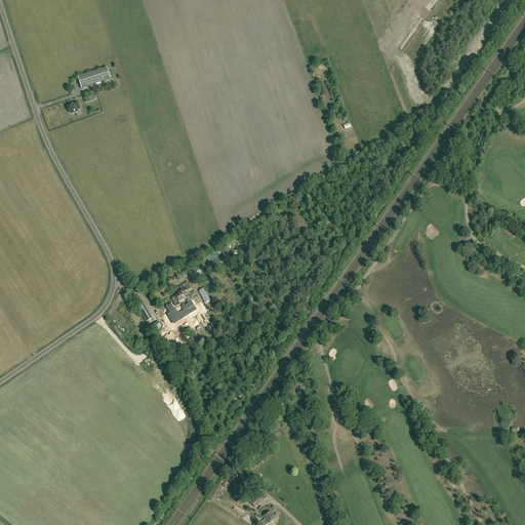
[(78,78),(79,83),(81,89),(111,80),(107,68),(78,78)]
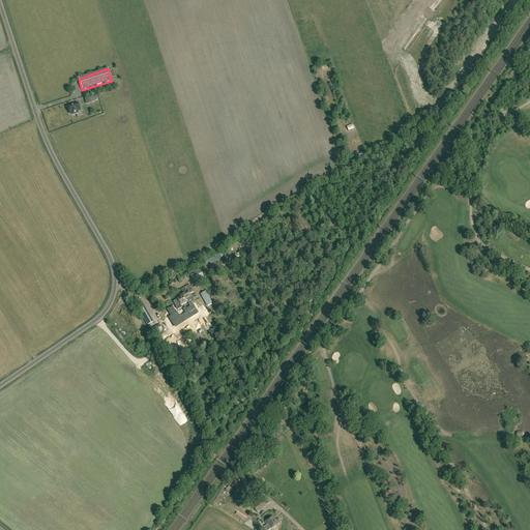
[(76,112),(78,112),(81,111),(78,104),(67,107),(70,114),(71,114),(72,115),(77,114),(76,112)]
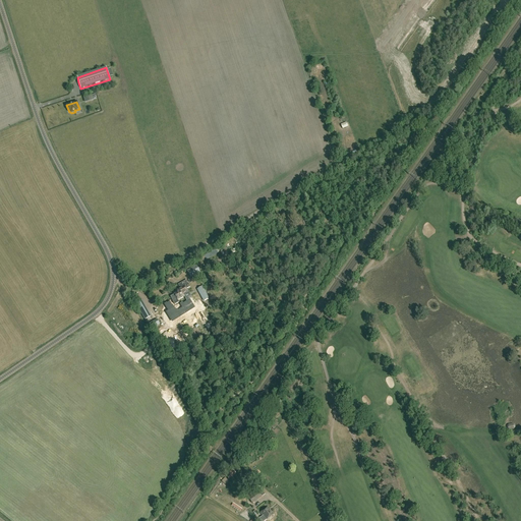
[(196,266),(187,272),(190,278),(200,272),(196,266)]
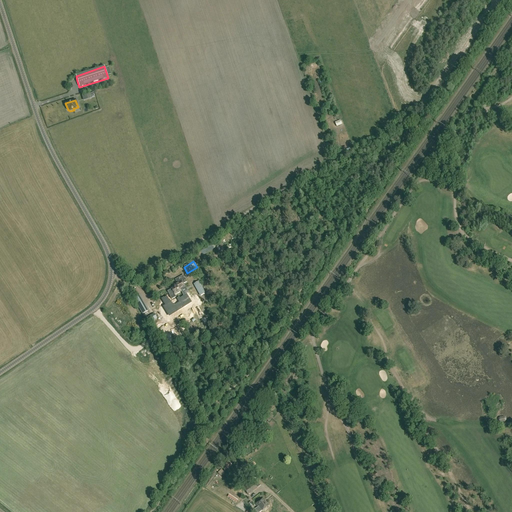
[(178,283),(174,285),(175,287),(171,289),(171,290),(168,292),(172,299),(176,297),(175,295),(181,291),(180,289),(184,286),(183,284),(186,281),(183,275),(176,279),(178,283)]
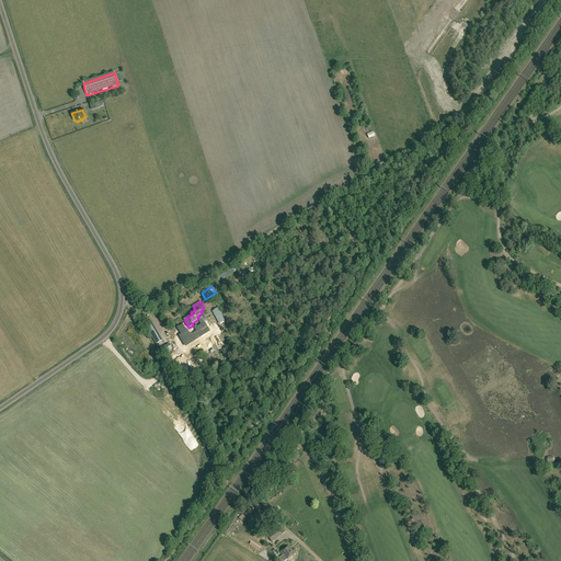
[(219,324),(225,321),(218,309),(212,312),(219,324)]
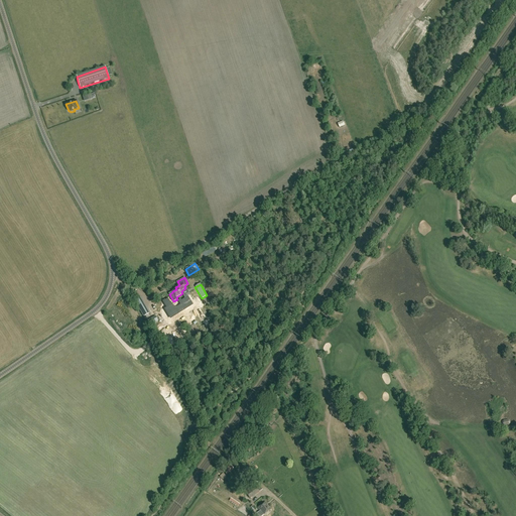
[(172,307),(167,298),(160,303),(171,318),(197,303),(192,296),(172,307)]
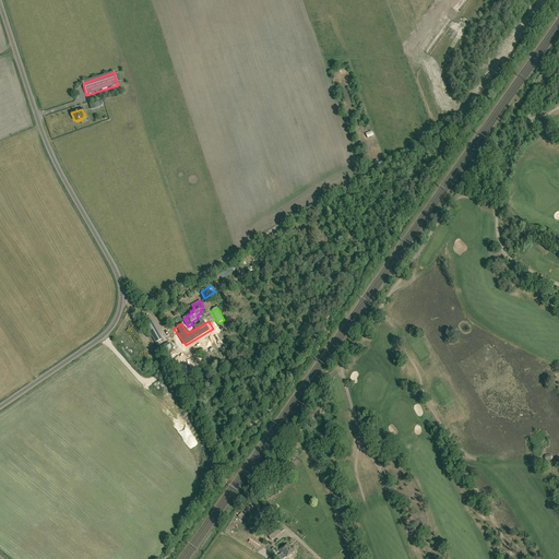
[(146,325),(153,337),(156,343),(162,340),(158,334),(152,322),(146,325)]
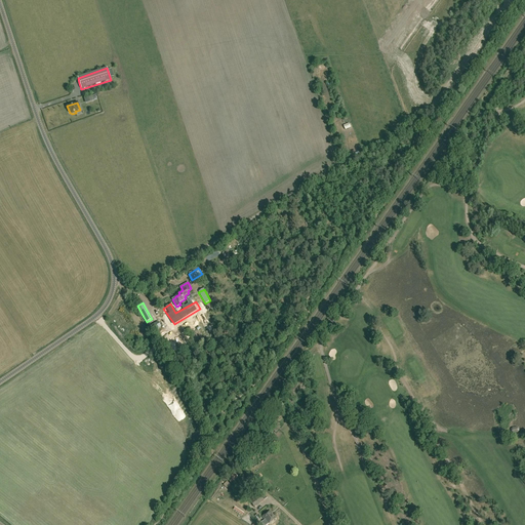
[(282,425),(279,422),(278,425),(277,425),(273,431),(272,432),(268,435),(271,439),(274,436),(274,434),(275,432),(276,433),(281,427),(280,427),(282,425)]
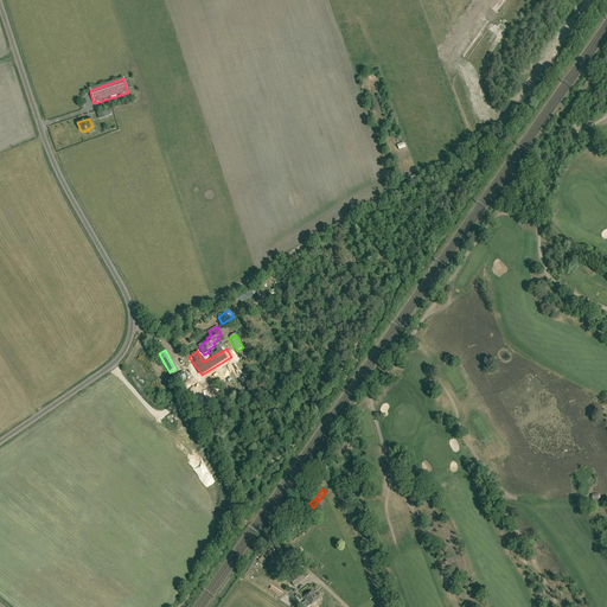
[(267,558),(275,551),(272,547),(263,555),(267,558)]
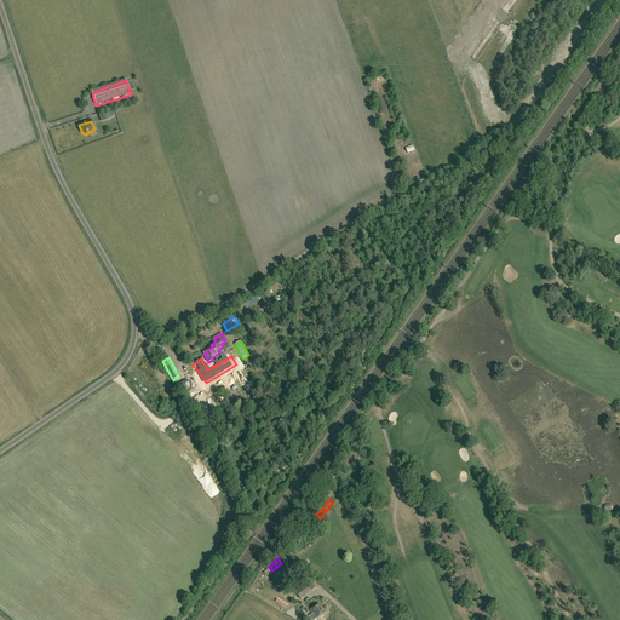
[(294,579),(302,572),(298,568),(290,575),(294,579)]
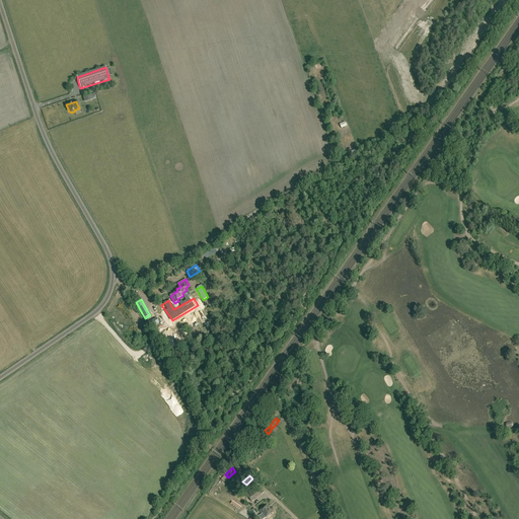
[(251,502),(265,492),(257,486),(246,494),(251,502)]
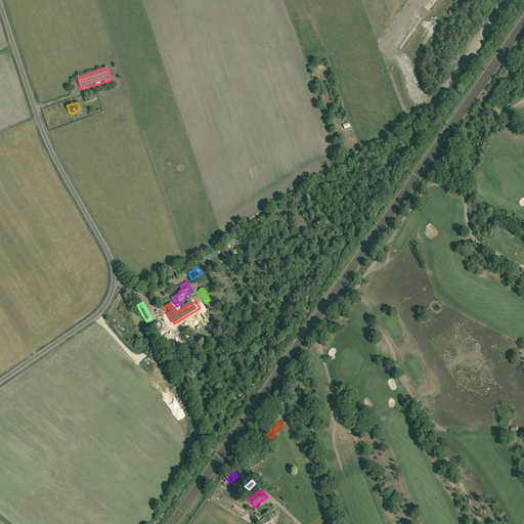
[(262,523),(266,523),(275,518),(269,510),(262,516),(264,519),(260,522),(262,523)]
